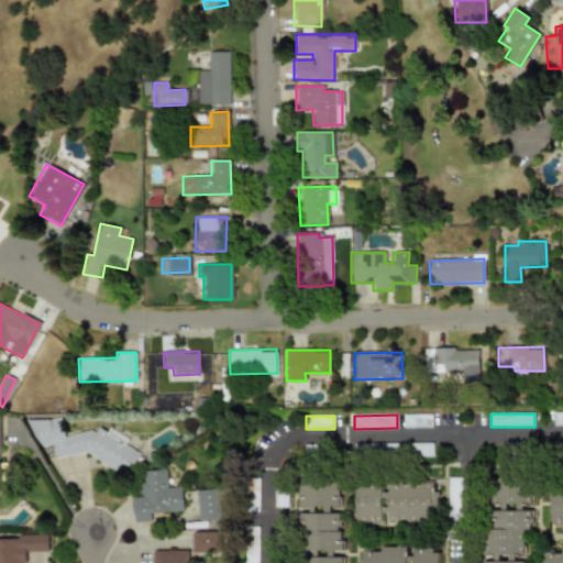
[(26,420),(42,448),(53,444),(56,459),(87,452),(122,475),(129,473),(140,454),(123,444),(128,438),(111,429),(105,430),(98,427),(95,433),(91,431),(65,437),(62,417),(51,420),(26,420)]
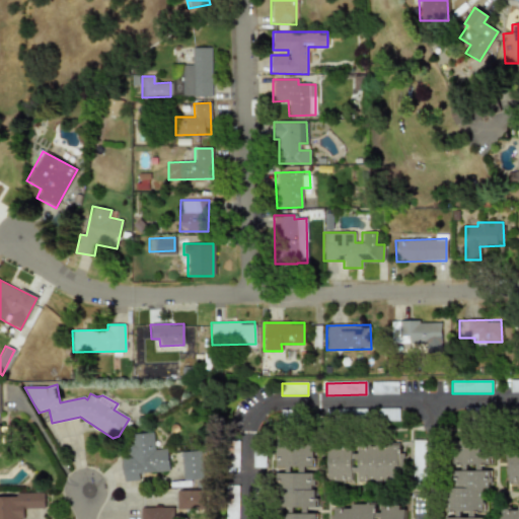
[(398,409),(382,409),(382,419),(399,419),(398,409)]
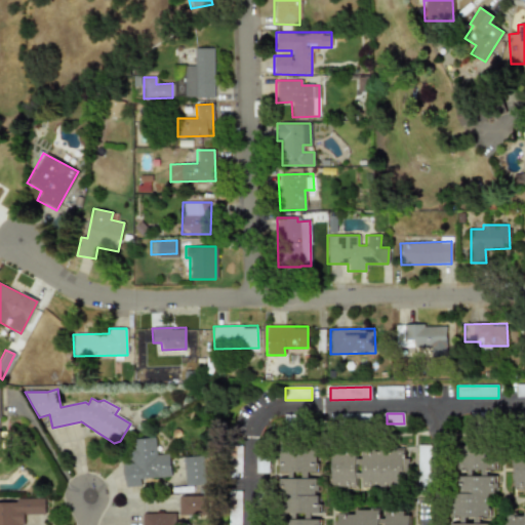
[(125,487),(143,486),(143,479),(171,476),(169,454),(156,455),(155,437),(128,440),(130,462),(122,463),(125,487)]
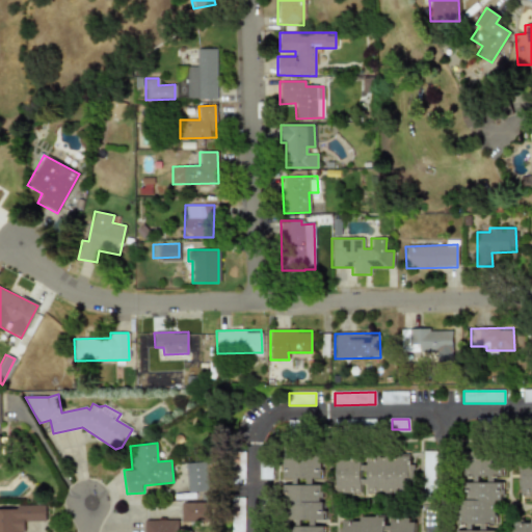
[(437,491),(436,451),(423,451),(424,493),(437,491)]
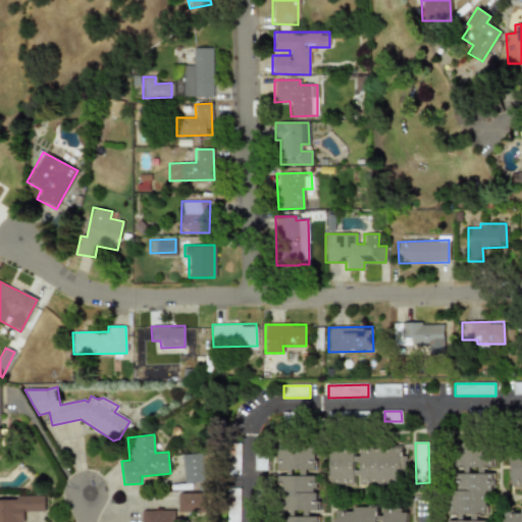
[(456,445),(456,465),(466,468),(464,474),(457,474),(458,490),(450,491),(450,512),(459,515),(457,521),(451,521),(450,521),(485,521),(487,515),(486,491),(490,491),(493,484),(493,480),(494,476),(493,444),(456,445)]
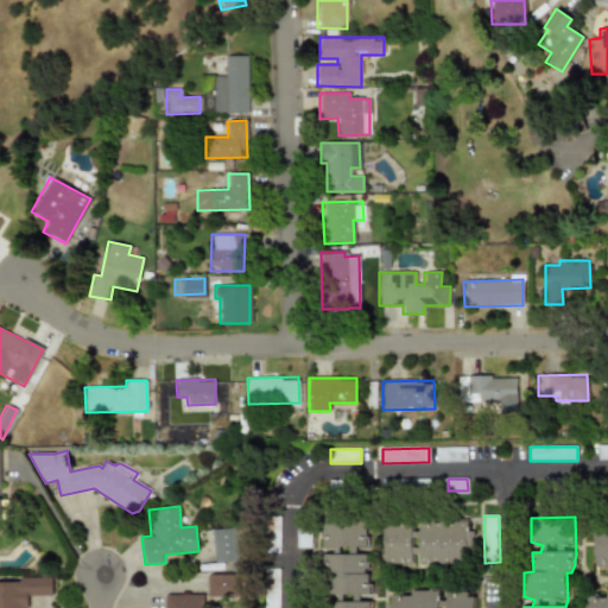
[(282,548),(280,518),(265,519),(266,548),(282,548)]
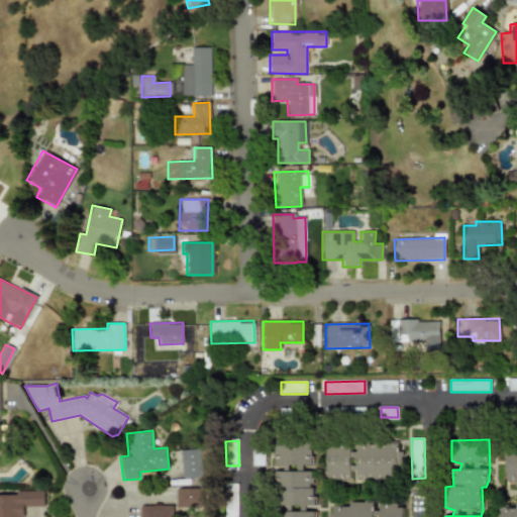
[(315,516),(316,509),(314,509),(313,472),(305,472),(305,466),(313,466),(313,442),(276,442),(277,466),(298,466),(298,472),(278,472),(279,507),(302,506),(302,512),(281,512),(281,516),(315,516)]
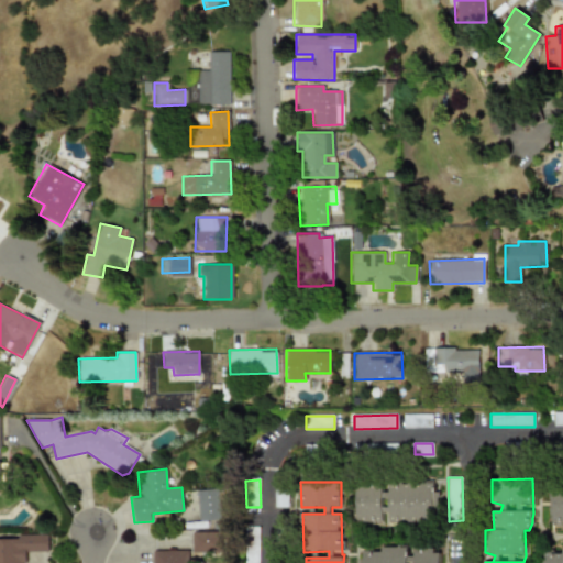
[(552,521),(562,521),(562,482),(553,483),(552,521)]
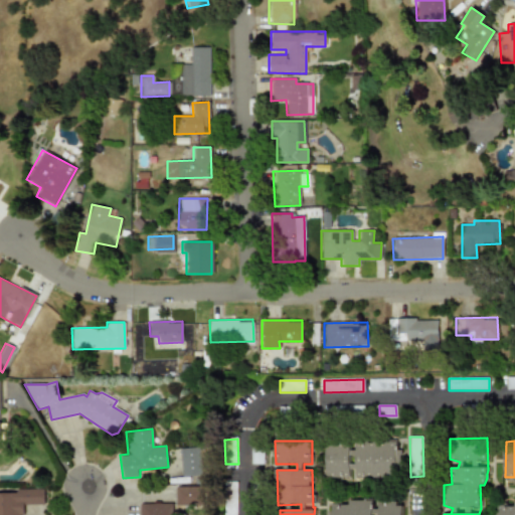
[(357,442),(356,477),(400,478),(401,443),(357,442)]
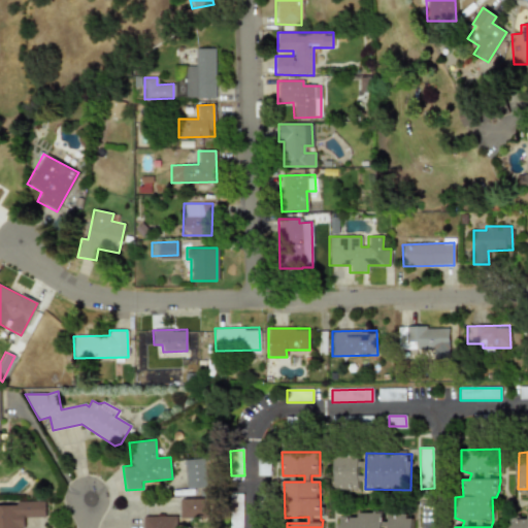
[(336,456),(335,491),(360,491),(361,475),(360,475),(360,457),(336,456)]
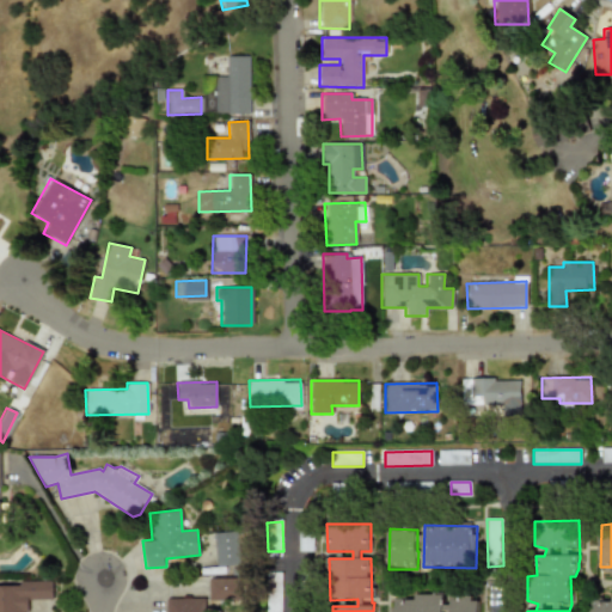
[(214,532),(215,565),(239,564),(238,532),(214,532)]
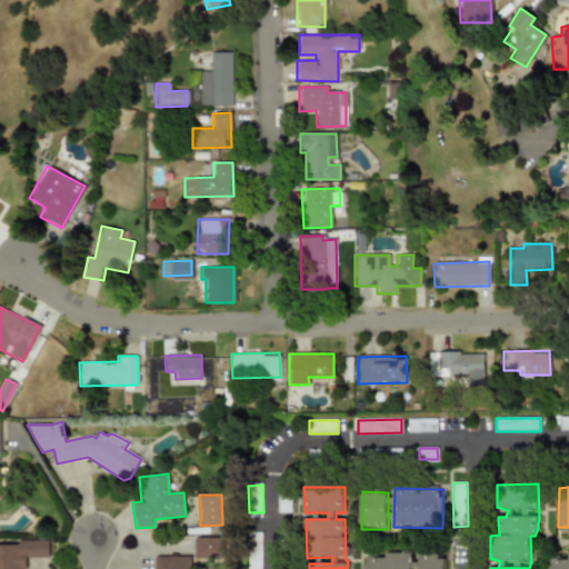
[(249,568),(262,568),(263,533),(250,533),(249,568)]
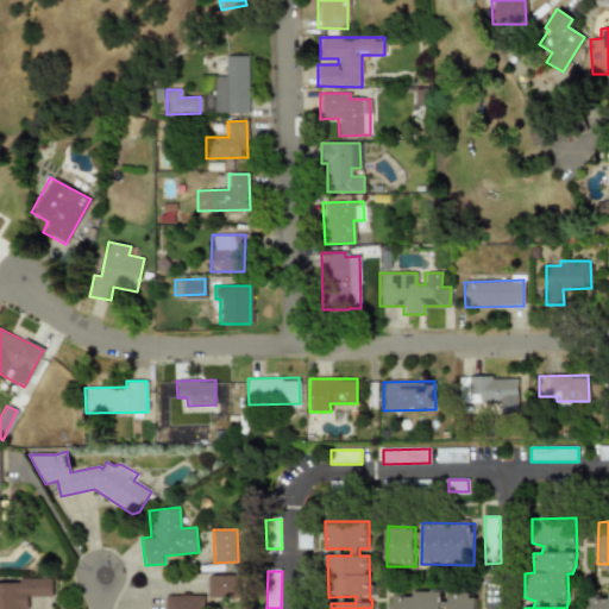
[(207,575),(208,596),(239,596),(239,575),(207,575)]
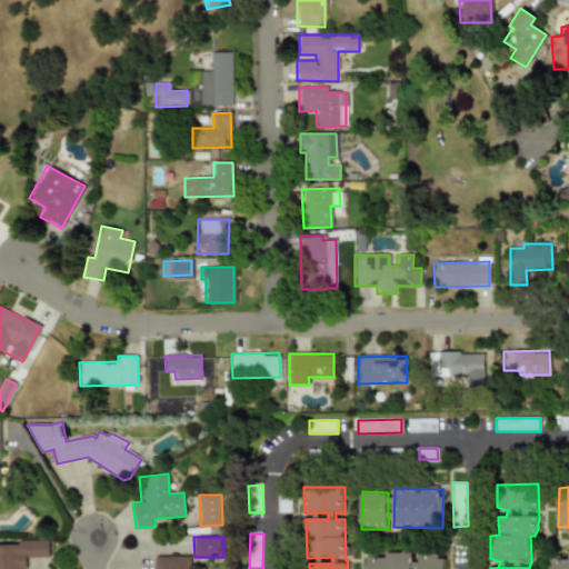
[(0,568),(23,568),(23,557),(48,557),(48,541),(0,541),(0,568)]
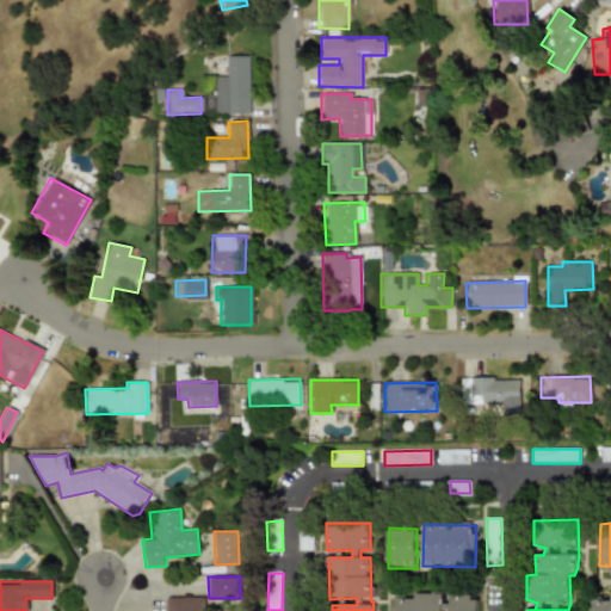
[(394,599),(394,610),(477,610),(477,596),(450,596),(449,610),(443,610),(443,593),(414,594),(414,598),(394,599)]
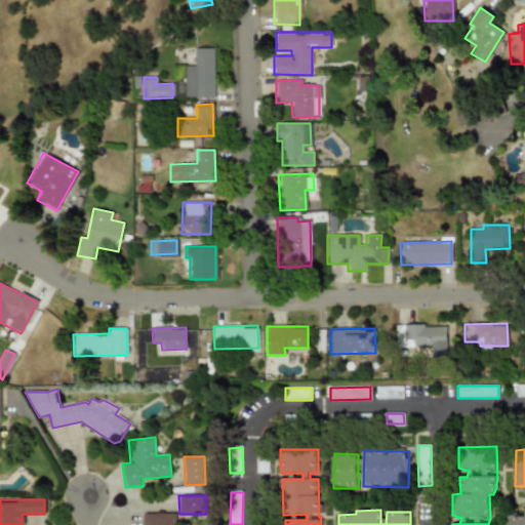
[(142,524),(174,524),(174,513),(142,514),(142,524)]
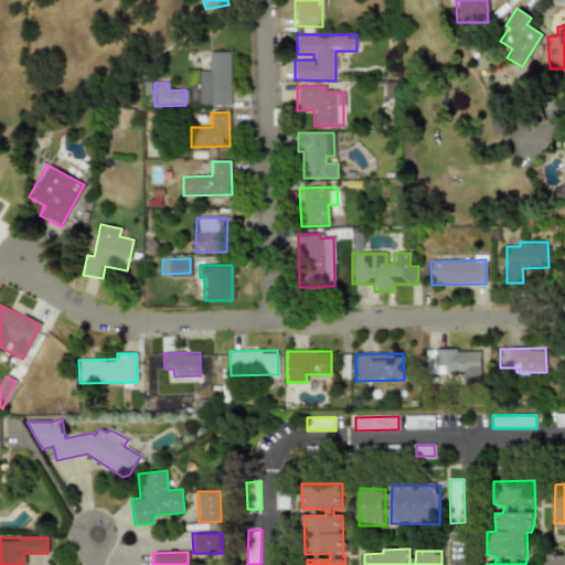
[(546,564),(564,564),(564,552),(546,553),(546,564)]
